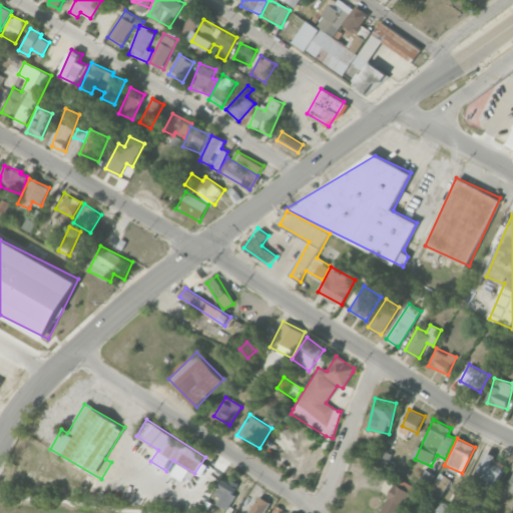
[(494,492),(506,462),(484,453),(472,483),(494,492)]
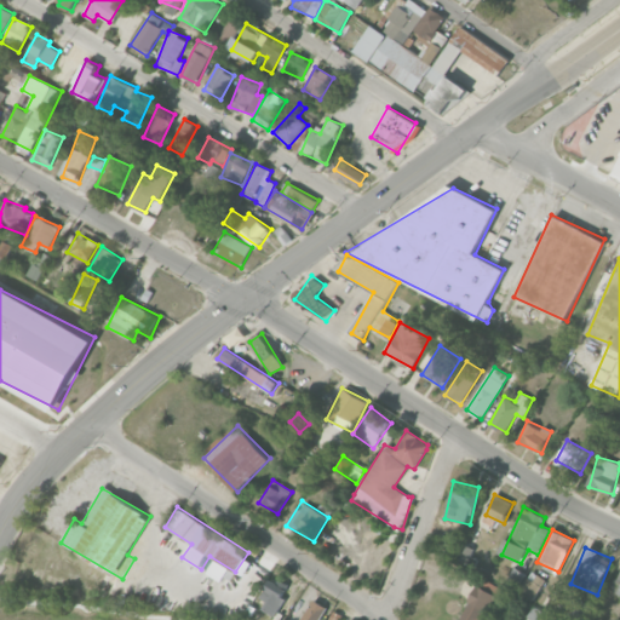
[(520,592),(534,600),(545,579),(530,570),(520,592)]
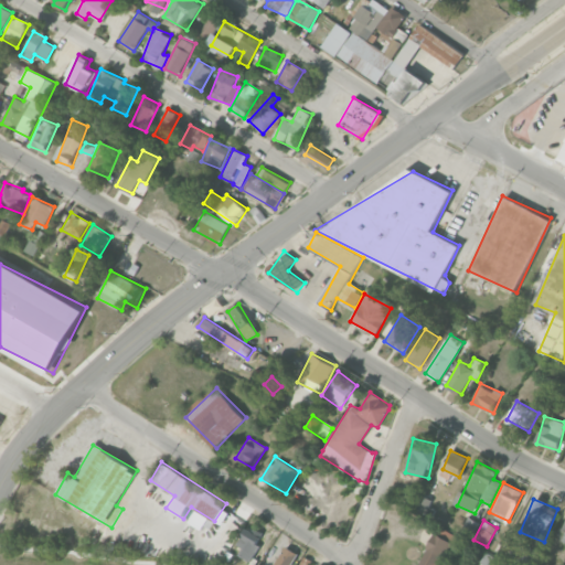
[(236,555),(253,561),(263,535),(246,530),(236,555)]
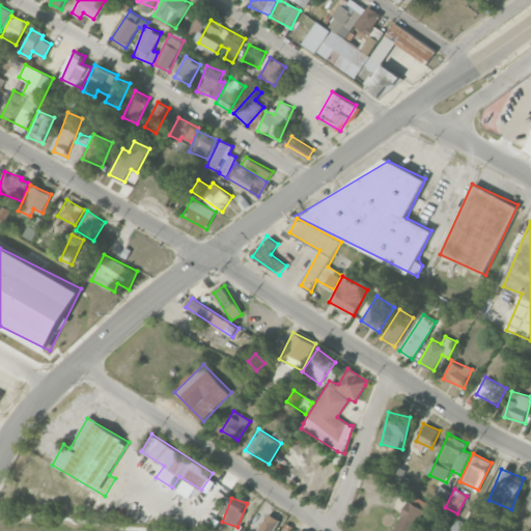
[(393,530),(414,530),(425,509),(409,501),(393,530)]
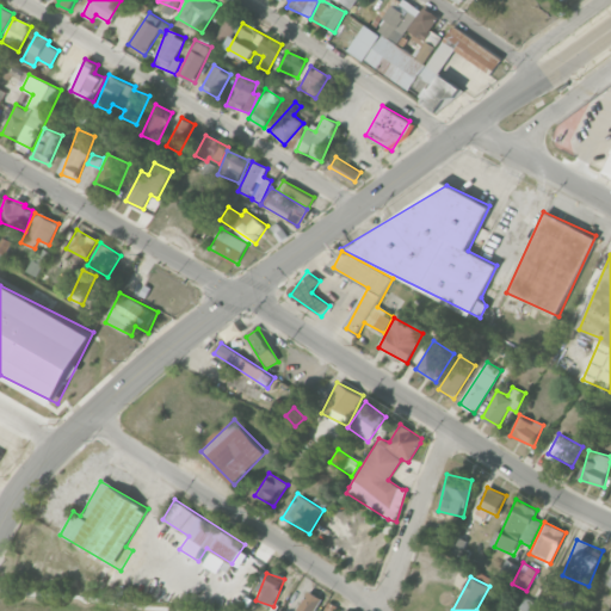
[(314,610),(321,597),(307,591),(297,610),(314,610)]
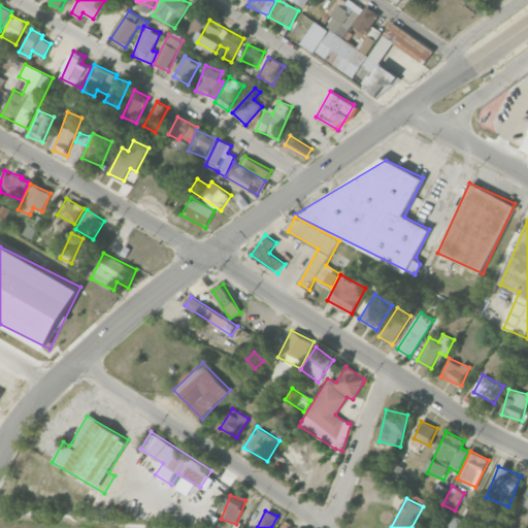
[(486,527),(488,527),(500,527),(505,516),(493,510),(486,527)]
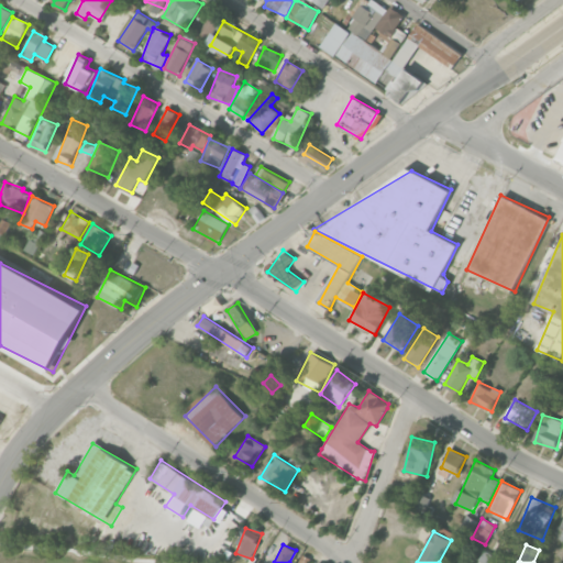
[(488,562),(493,554),(483,551),(478,560),(484,562),(488,562)]
